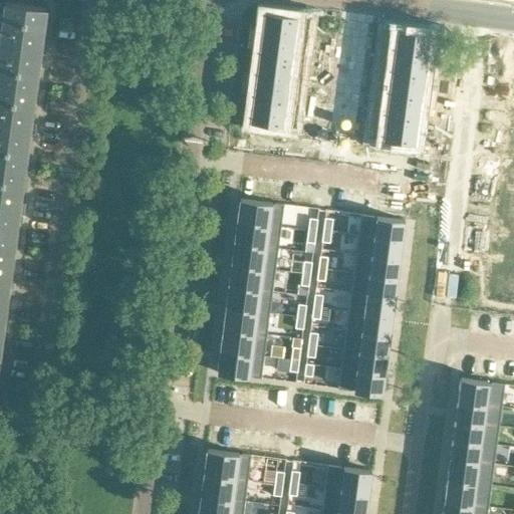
[(0,82),(35,87),(39,54),(44,54),(46,44),(41,43),(46,7),(5,1),(0,41),(0,82)]
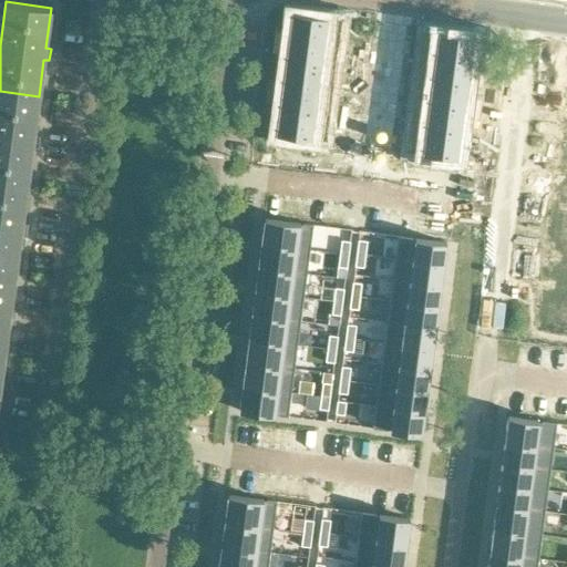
[(292,12),(289,38),(338,43),(341,19),(331,18),(328,18),(328,17),(292,12)]
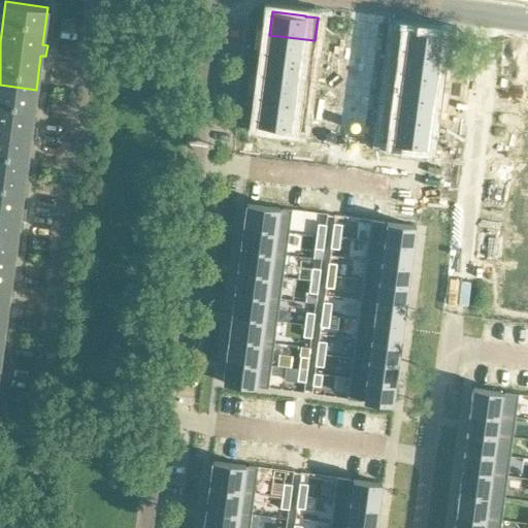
[(396,28),(393,51),(438,57),(441,34),(408,30),(405,30),(405,29),(396,28)]
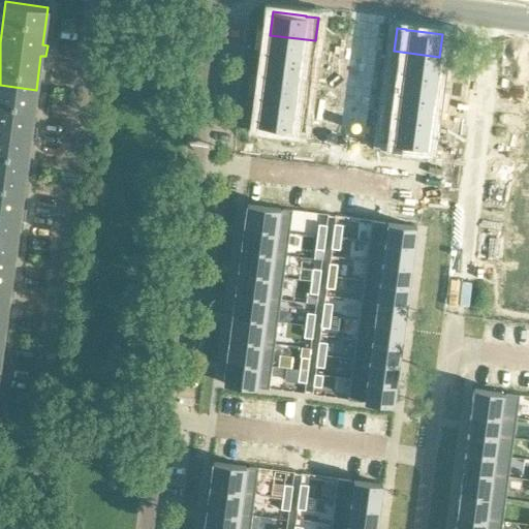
[(342,31),(340,44),(350,45),(352,32),(342,31)]
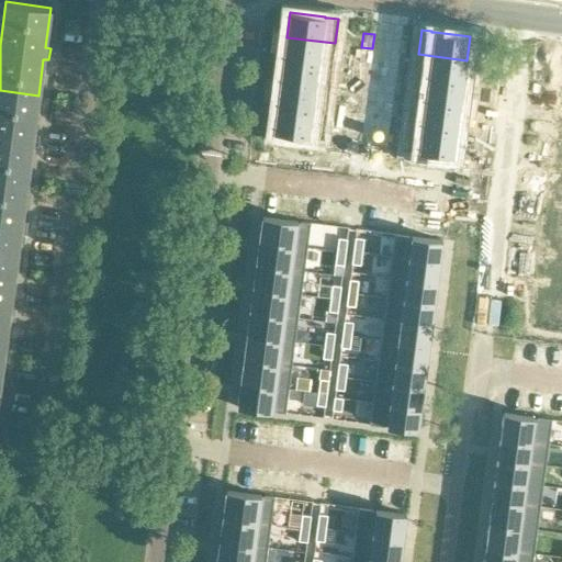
[(383,35),(381,49),(392,51),(393,36),(383,35)]
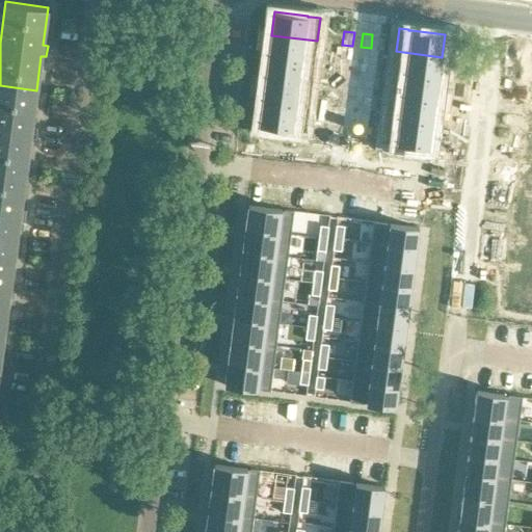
[(271,35),(268,57),(314,63),(317,41),(271,35)]
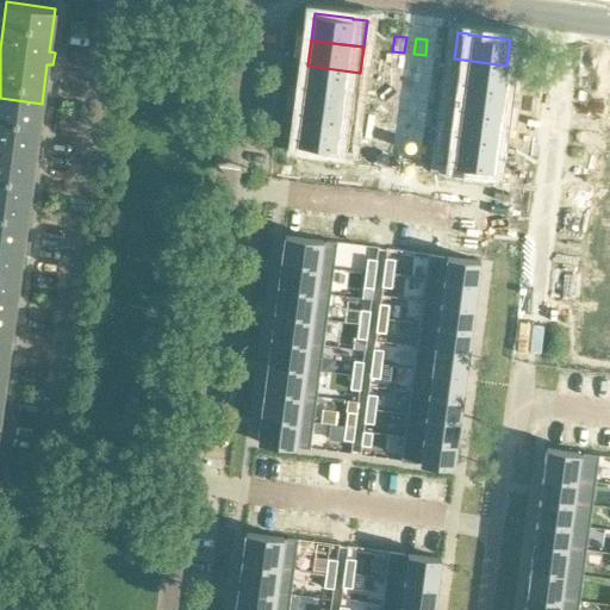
[(392,51),(391,66),(403,68),(404,53),(392,51)]
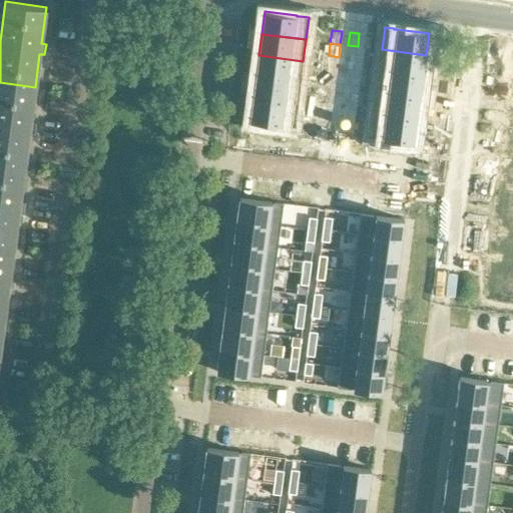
[(382,49),(379,71),(423,77),(426,55),(382,49)]
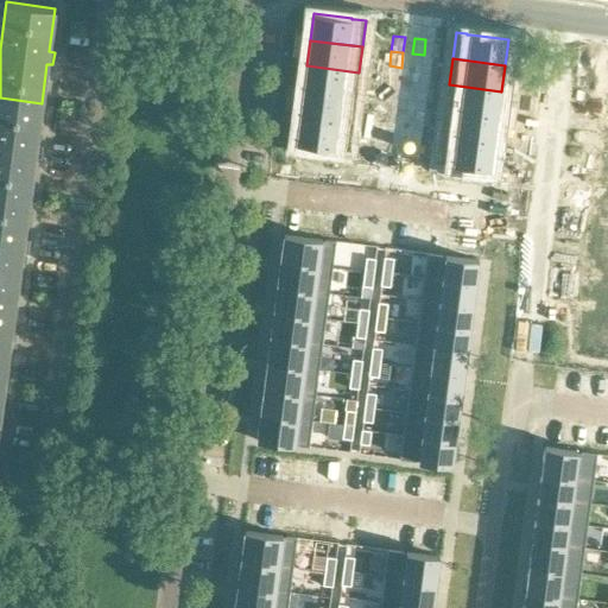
[(411,63),(409,78),(420,81),(423,65),(411,63)]
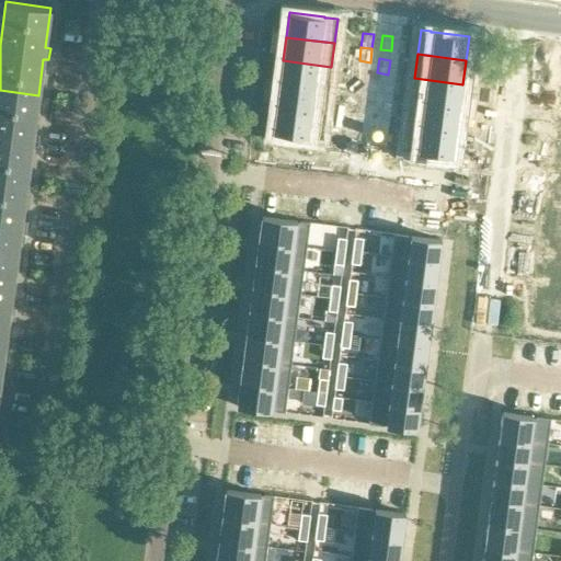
[(283,60),(279,83),(328,90),(331,67),(283,60)]
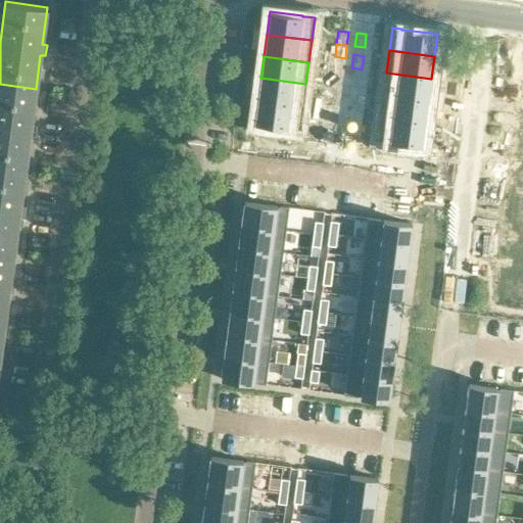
[(351,67),(349,81),(360,82),(362,69),(351,67)]
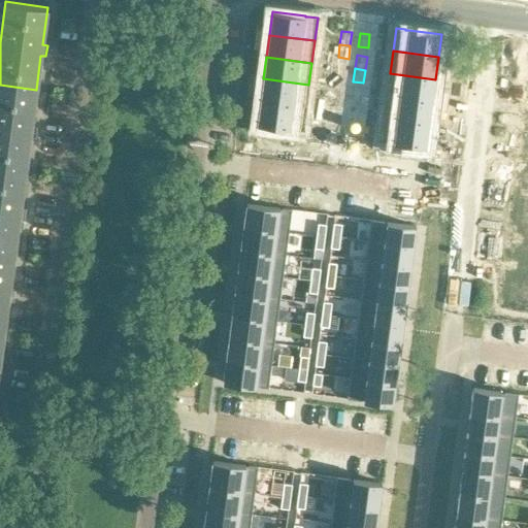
[(390,73),(388,95),(432,101),(435,79),(390,73)]
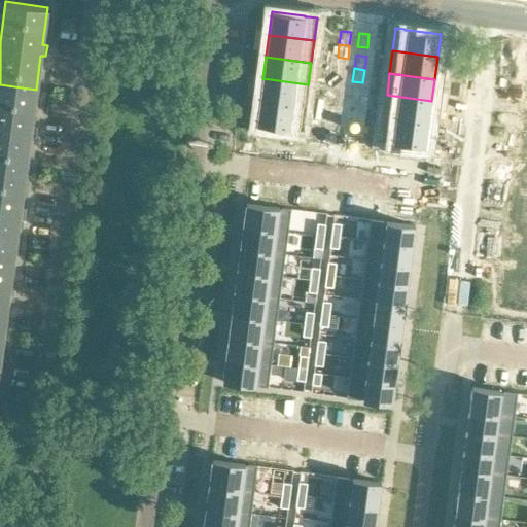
[(335,74),(334,88),(344,90),(345,76),(335,74)]
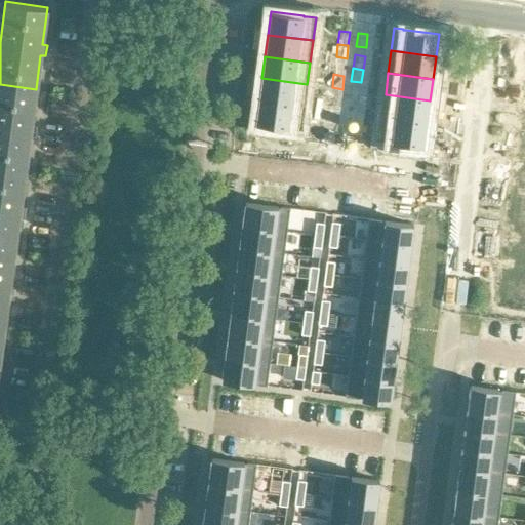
[(261,78),(259,101),(304,107),(307,84),(261,78)]
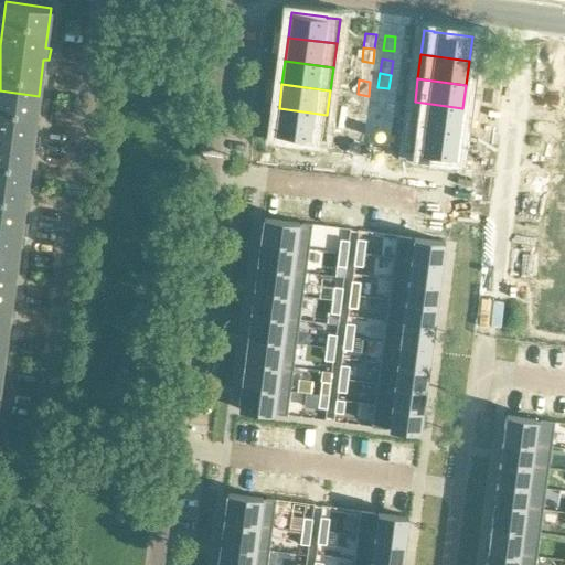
[(33,135),(39,96),(0,91),(0,180),(27,184),(32,147),(38,148),(39,136),(33,135)]
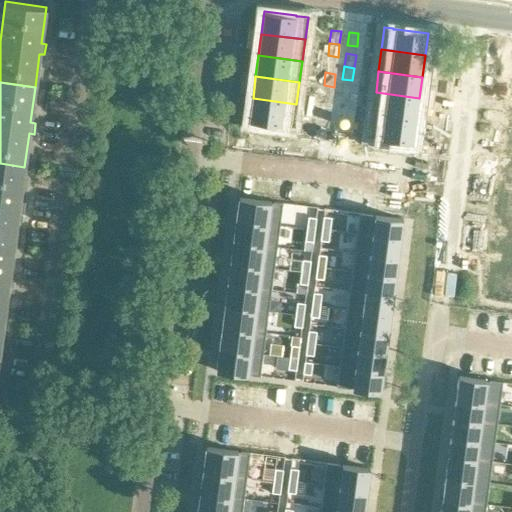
[(324,85),(322,98),(332,100),(334,87),(324,85)]
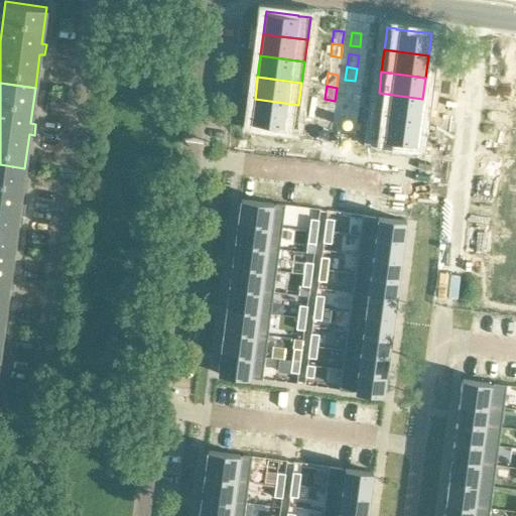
[(379,93),(376,115),(420,120),(422,99),(379,93)]
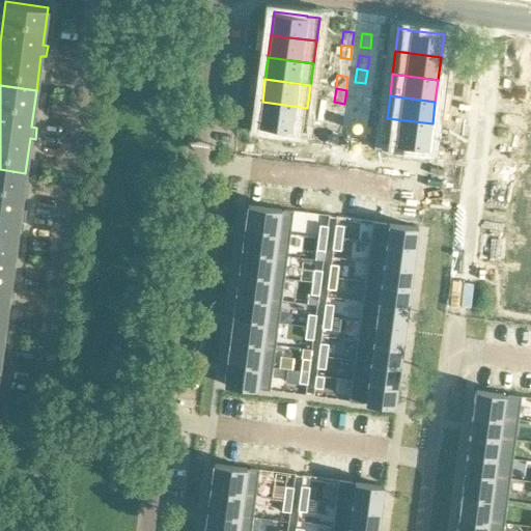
[(353,100),(351,113),(361,114),(363,102),(353,100)]
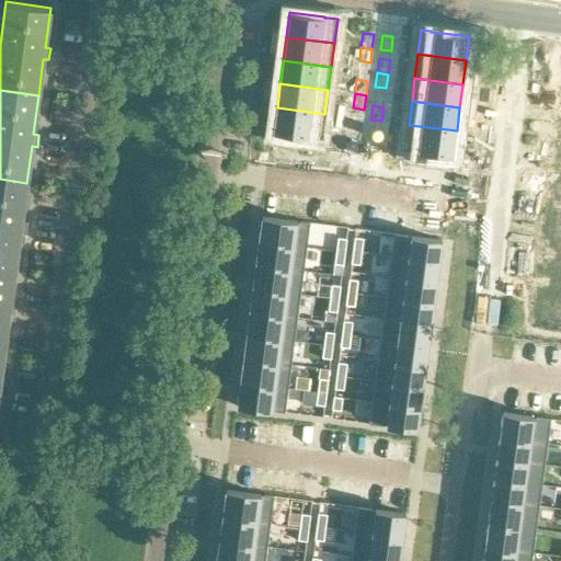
[(277,107),(274,132),(308,136),(311,136),(311,137),(321,138),(324,114),(277,107)]
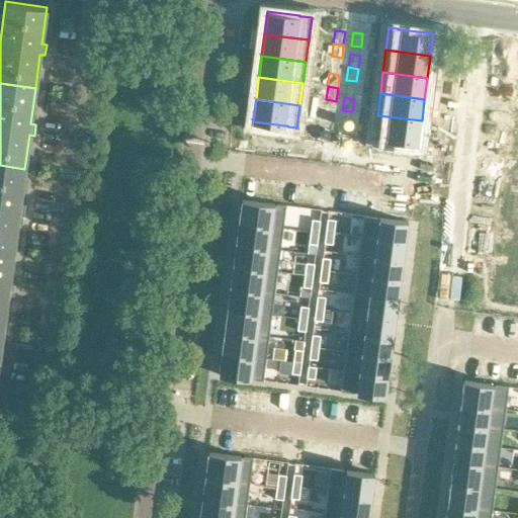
[(325,108),(323,121),(333,122),(335,109),(325,108)]
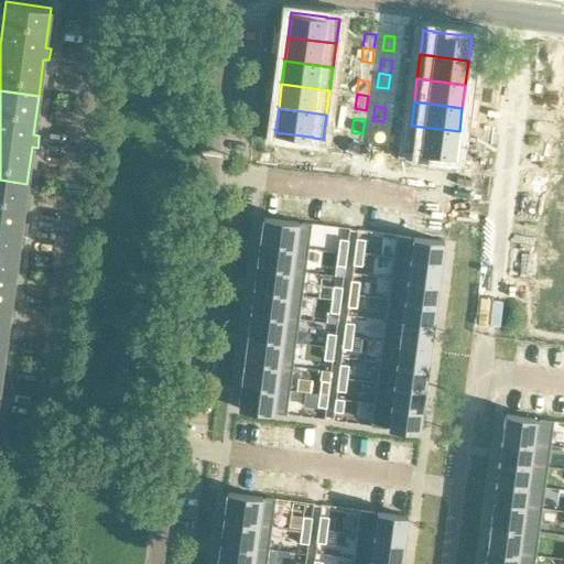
[(372,120),(371,134),(382,136),(383,121),(372,120)]
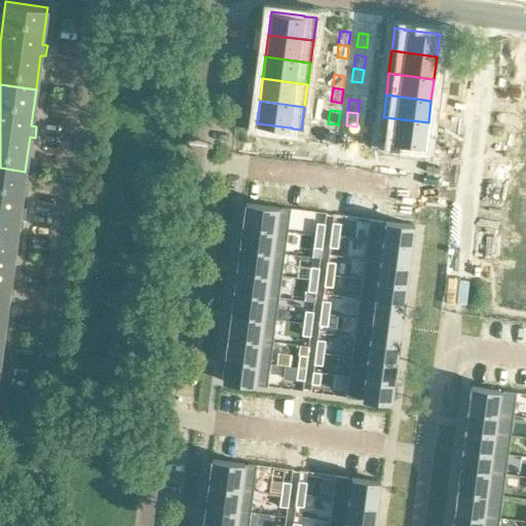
[(383,117),(380,140),(389,141),(392,141),(392,142),(425,146),(428,122),(383,117)]
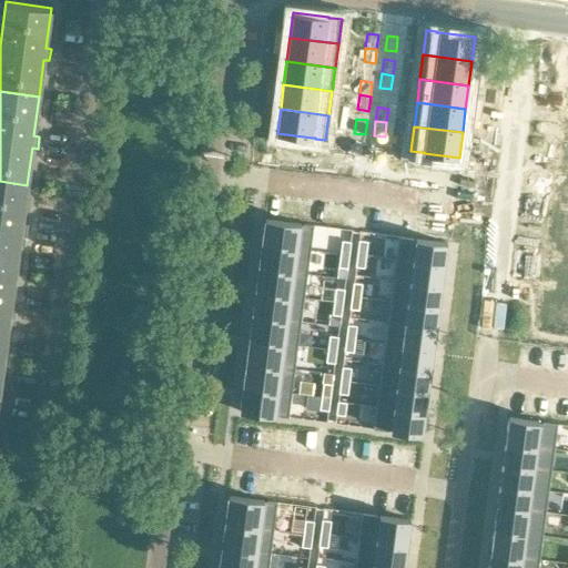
[(0,271),(14,274),(20,235),(26,236),(27,224),(21,224),(27,185),(0,181),(0,271)]
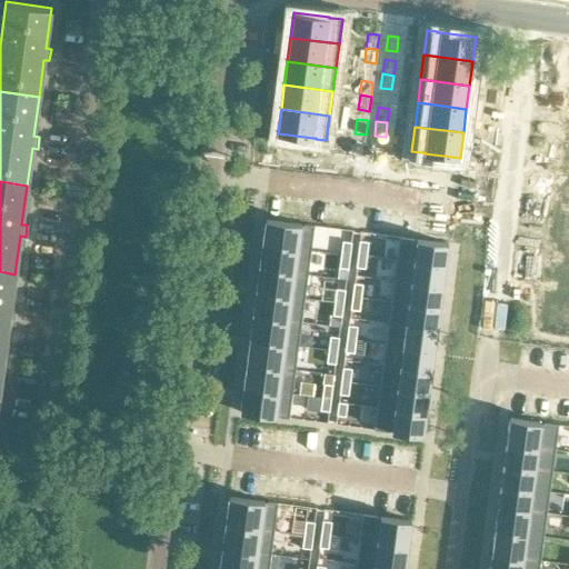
[(568,183),(560,183),(557,210),(568,211),(568,183)]
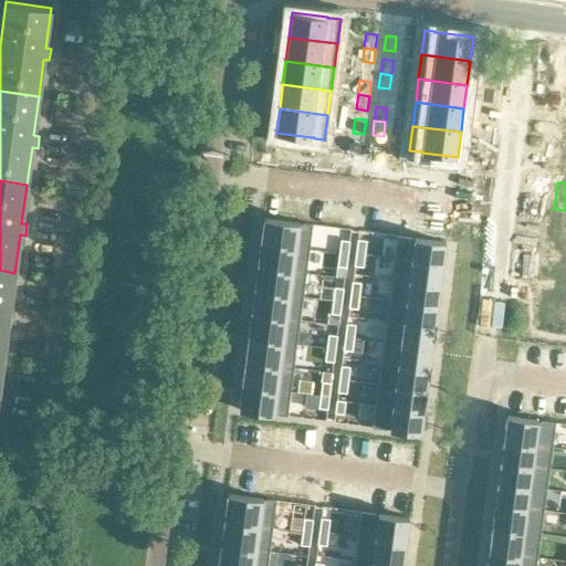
[(565,210),(554,209),(551,234),(565,237),(565,210)]
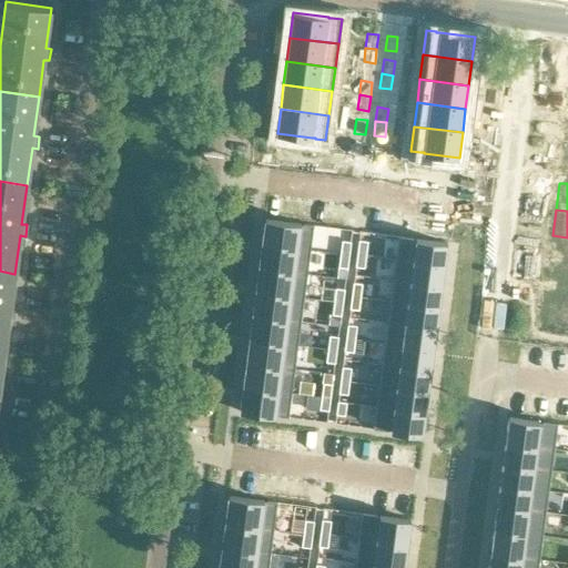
[(266,219),(263,243),(311,250),(314,224),(266,219)]
